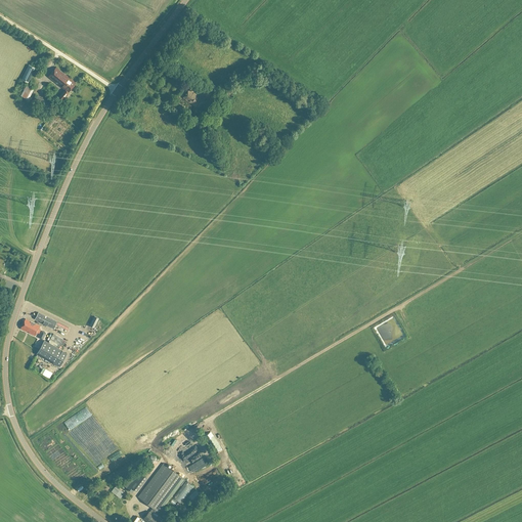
[(33,67),(27,63),(19,78),(26,81),(33,67)]
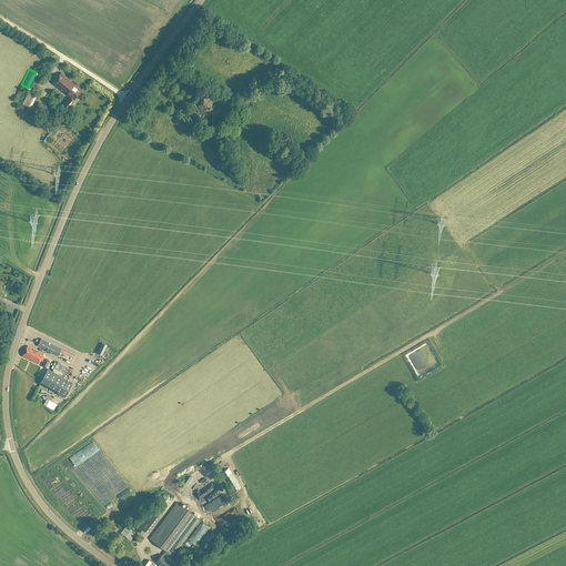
[(66,105),(80,88),(58,71),(50,81),(68,95),(62,102),(66,105)]
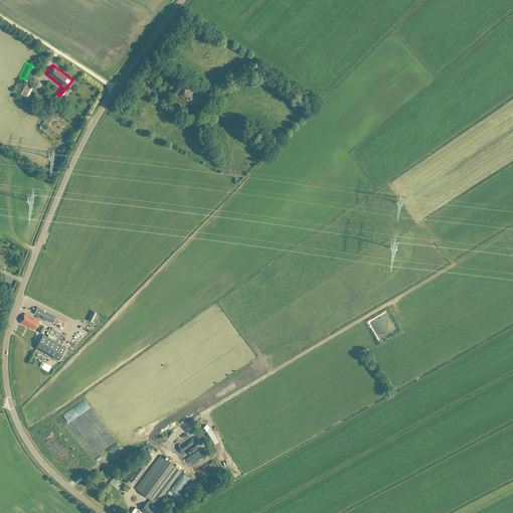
[(216,92),(217,90),(219,92),(222,87),(214,80),(211,84),(209,87),(216,92)]
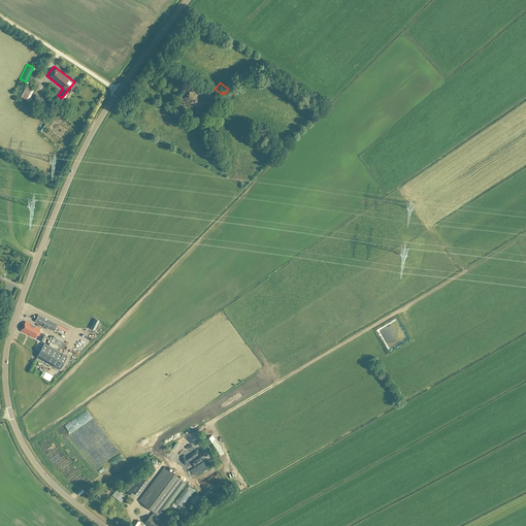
[(209,100),(214,94),(203,87),(197,95),(188,89),(182,97),(195,106),(203,95),(209,100)]
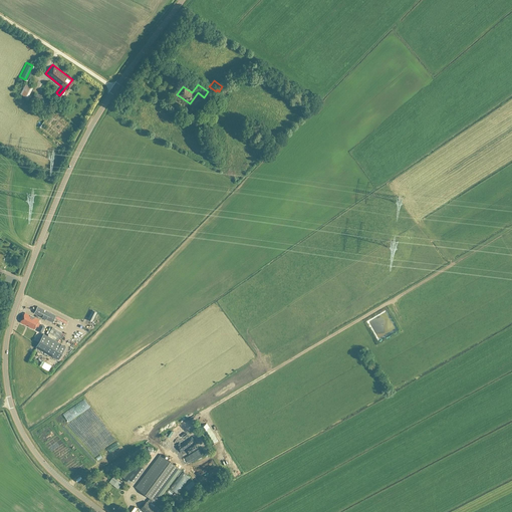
[(18,95),(26,97),(29,88),(21,85),(18,95)]
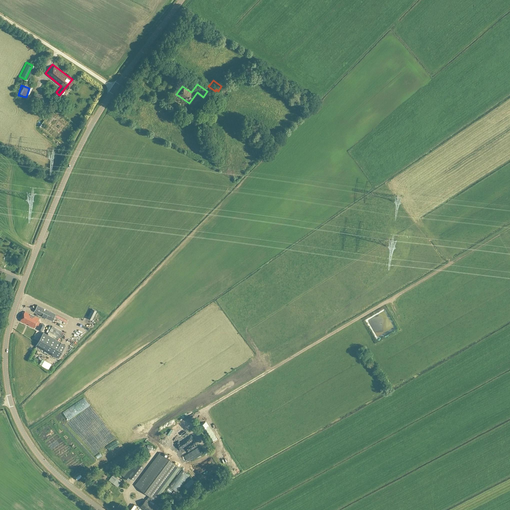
[(40,98),(40,97),(34,94),(32,97),(43,103),(44,100),(40,98)]
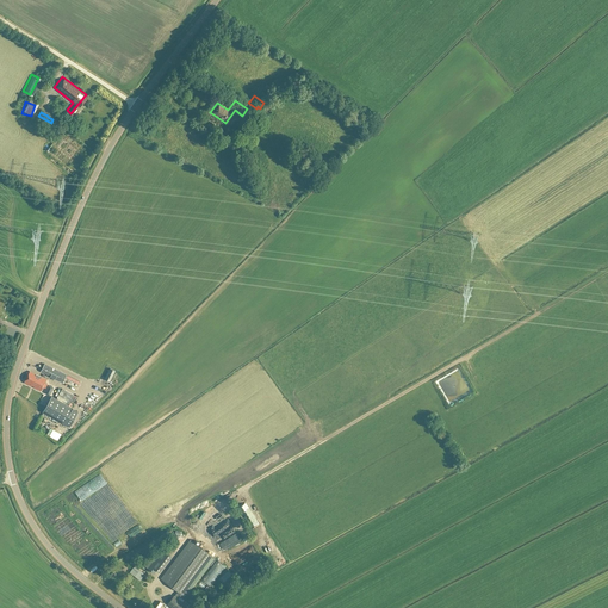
[(63,373),(42,363),(38,370),(60,380),(63,373)]
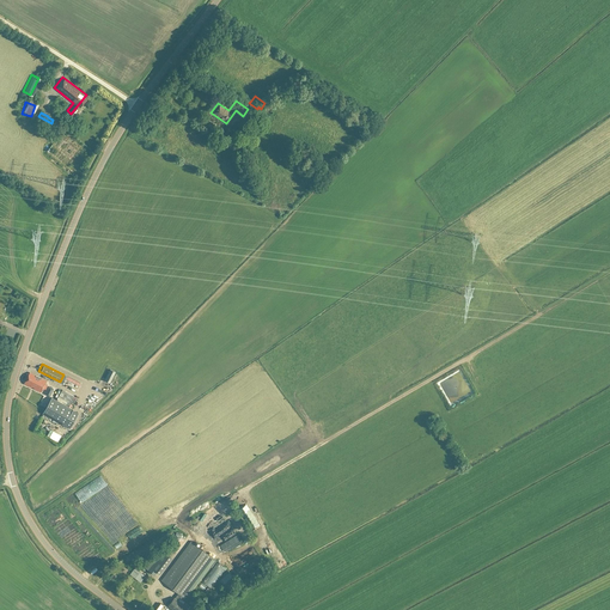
[(113,370),(108,367),(102,378),(108,380),(113,370)]
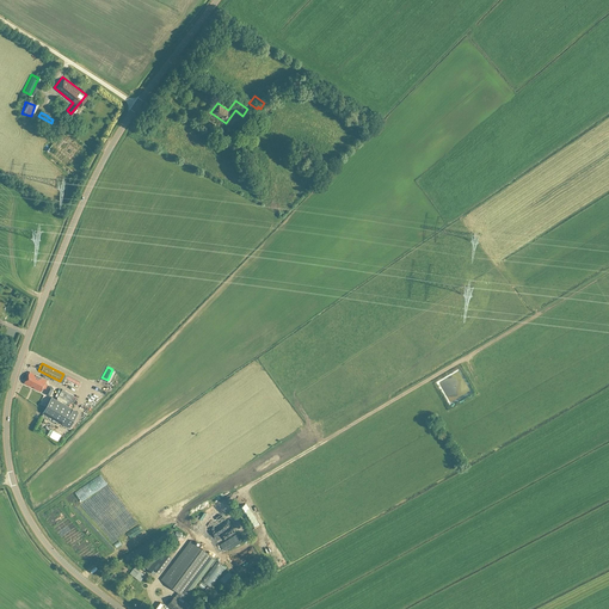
[(26,370),(22,381),(38,389),(42,382),(44,379),(26,370)]
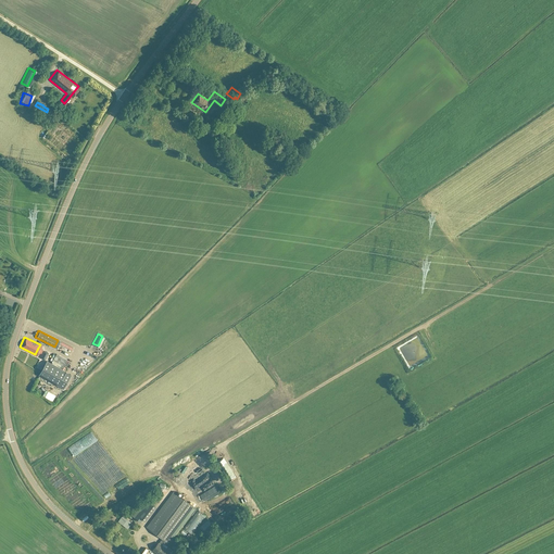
[(402,357),(407,367),(427,357),(420,345),(416,348),(418,352),(413,354),(407,356),(406,354),(402,357)]
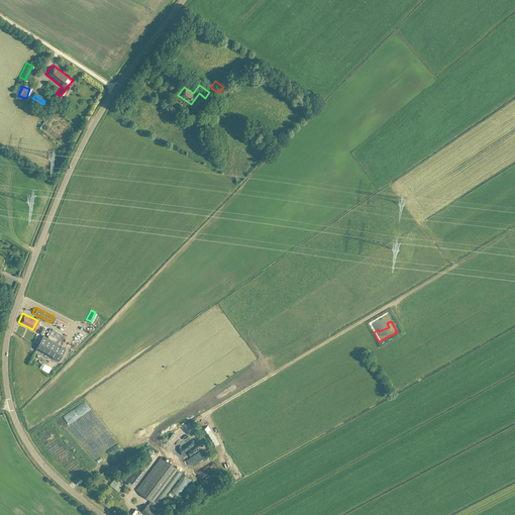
[(50,327),(49,327),(48,330),(47,331),(46,334),(45,336),(56,342),(61,333),(50,327)]
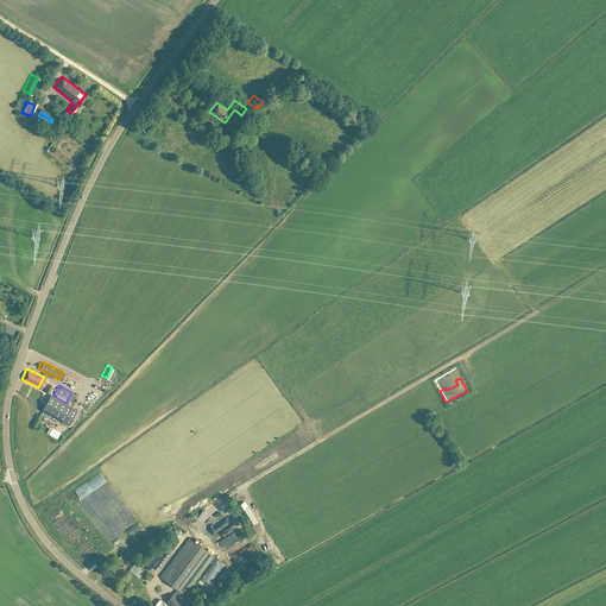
[(40,409),(67,423),(75,408),(65,403),(54,396),(49,393),(40,409)]
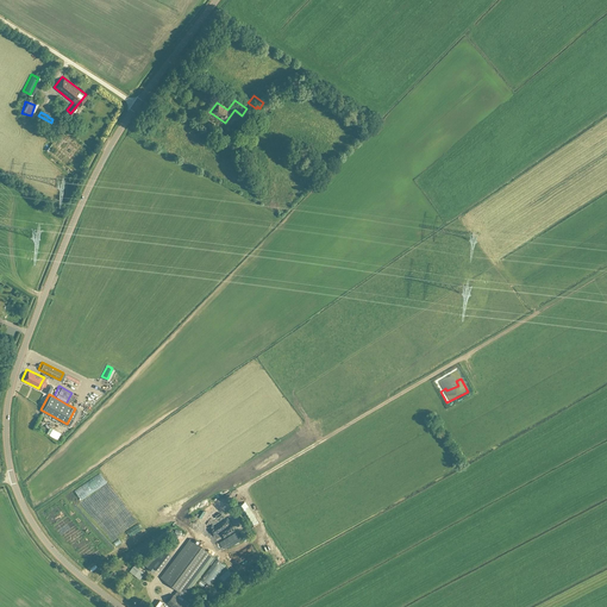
[(216,539),(216,540),(219,550),(237,542),(236,538),(243,534),(241,527),(232,531),(229,523),(221,526),(221,527),(207,533),(211,542),(216,539)]
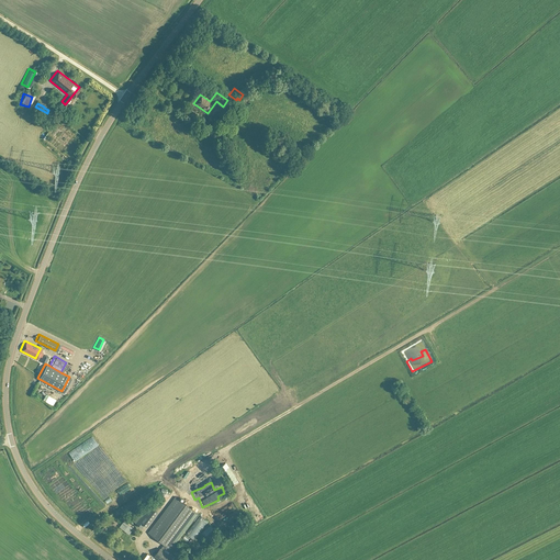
[(152,555),(159,559),(164,559),(168,555),(161,550),(165,546),(166,546),(193,511),(172,495),(146,532),(161,542),(158,548),(157,547),(152,555)]
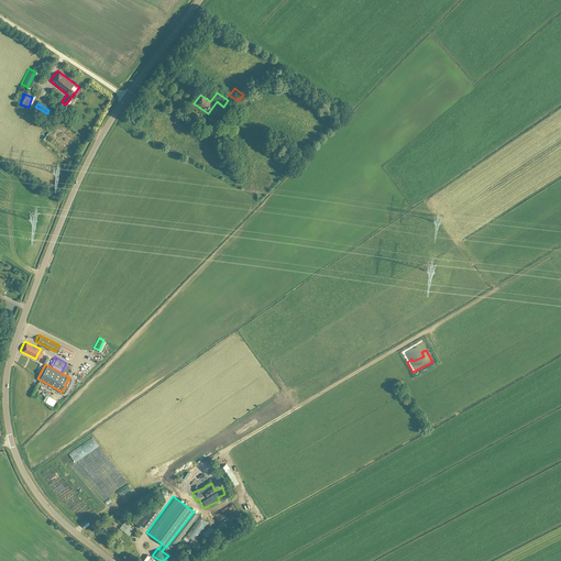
[(146,506),(134,526),(140,529),(141,526),(146,529),(160,508),(157,507),(156,508),(151,505),(149,508),(146,506)]
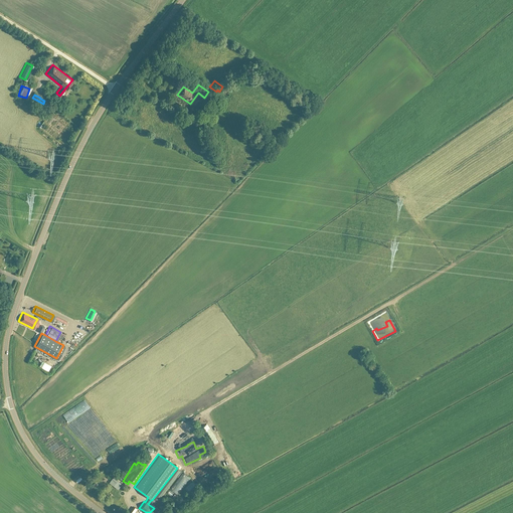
[(231,479),(238,475),(235,469),(228,473),(231,479)]
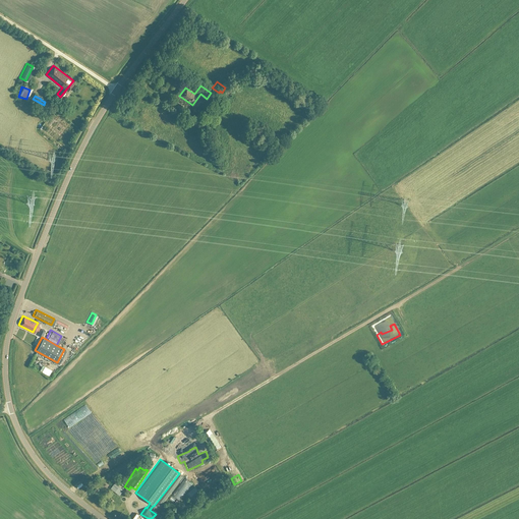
[(170,494),(178,499),(190,482),(183,476),(170,494)]
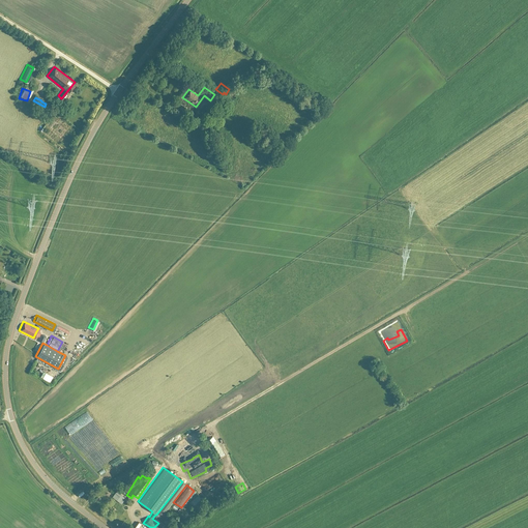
[(114,490),(110,495),(119,502),(123,497),(114,490)]
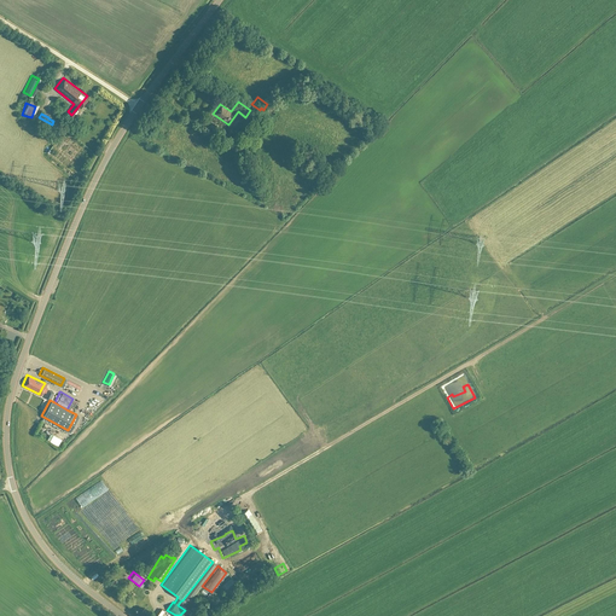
[(228,576),(220,585),(225,591),(234,582),(228,576)]
